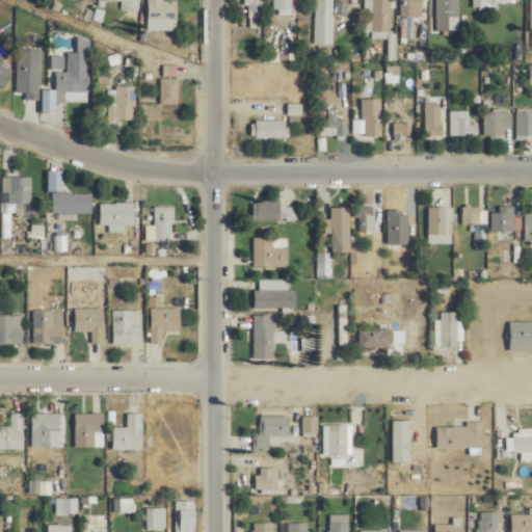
[(140,0),(106,0),(106,10),(140,12),(140,0)]
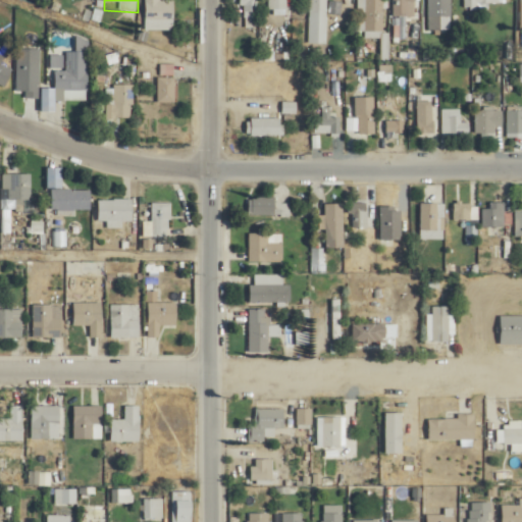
[(146,0),(146,30),(174,30),(173,0),(146,0)]
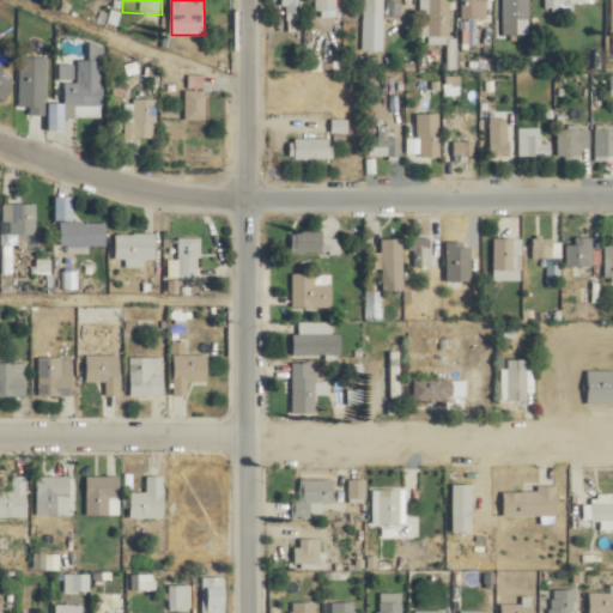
[(303,20),(302,0),(281,0),(281,20),(303,20)]
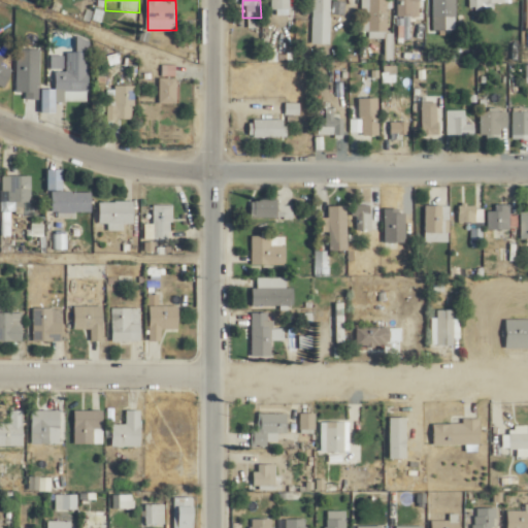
[(332,0),(312,0),(314,19),(332,19),(332,0)]
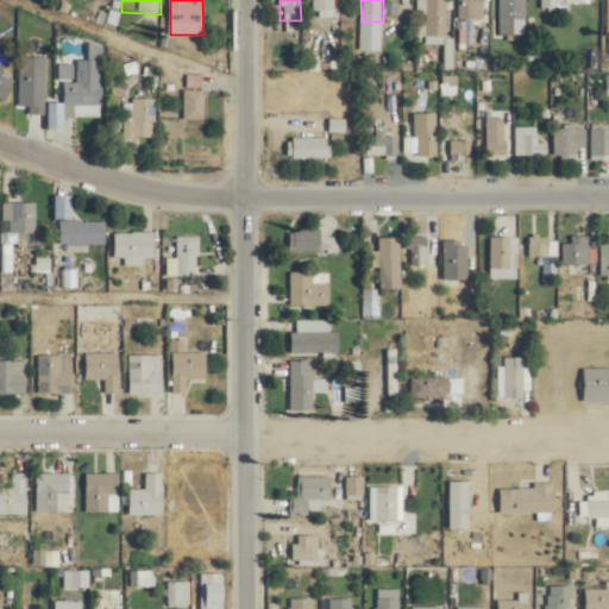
[(446,0),(400,0),(400,8),(419,10),(418,38),(446,38),(446,0)]
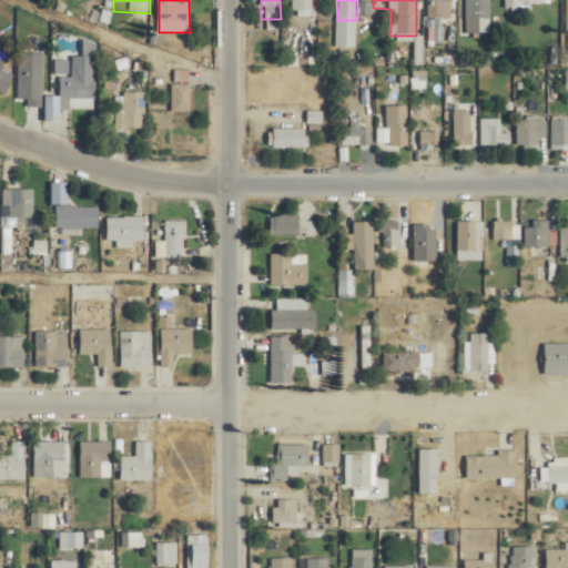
[(427,0),(427,19),(452,19),(452,0),(427,0)]
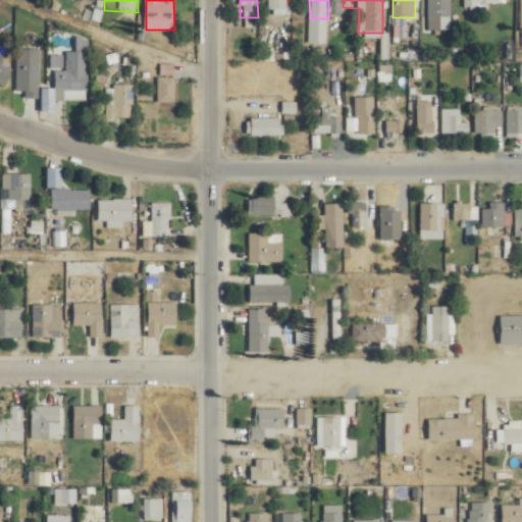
[(452,0),(427,0),(428,30),(449,30),(449,18),(452,18),(452,0)]
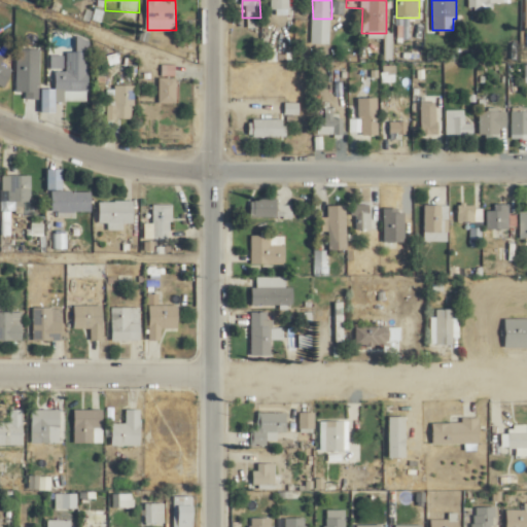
[(90,101),(90,53),(68,53),(67,73),(57,73),(57,101),(90,101)]
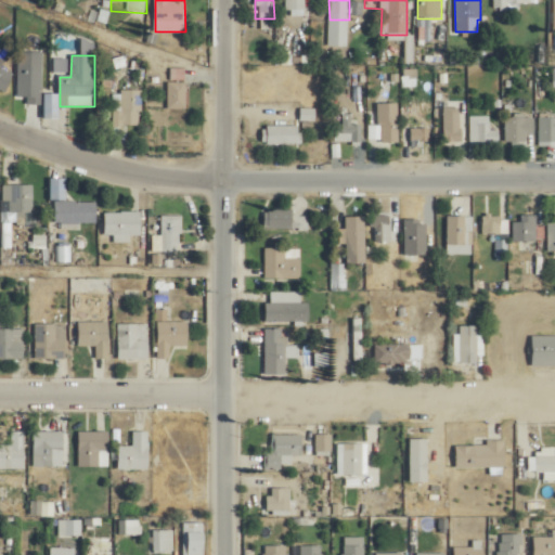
[(15,74),(0,68),(4,60),(0,57),(0,88),(7,92),(15,74)]
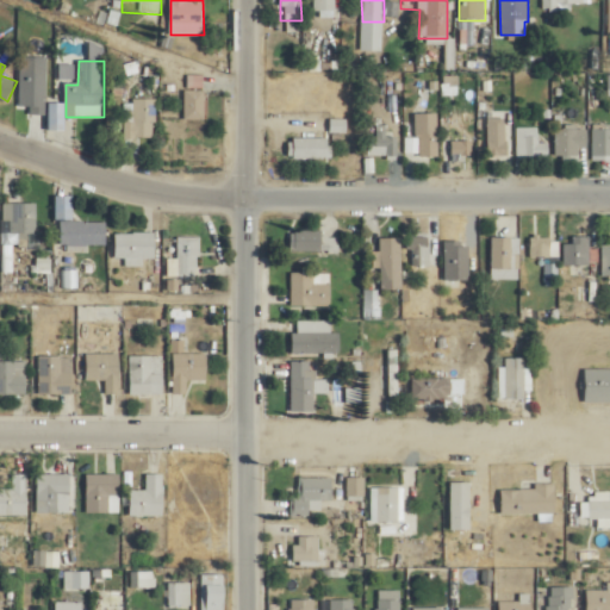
[(185,91),(185,119),(206,119),(206,91),(185,91)]
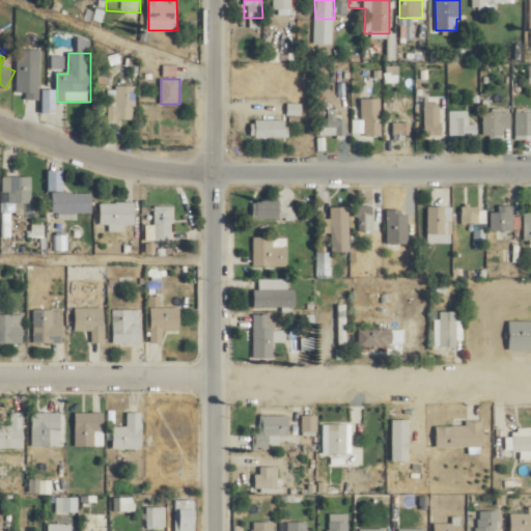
[(117,100),(110,100),(110,121),(136,121),(136,86),(117,86),(117,100)]
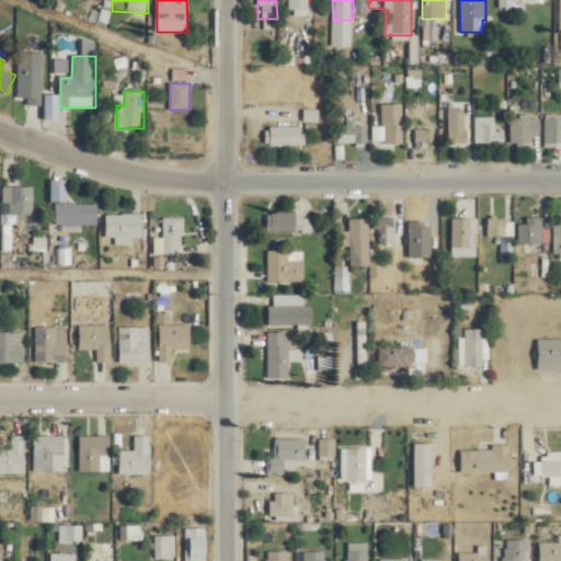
[(402,104),(382,104),(382,145),(402,145),(402,104)]
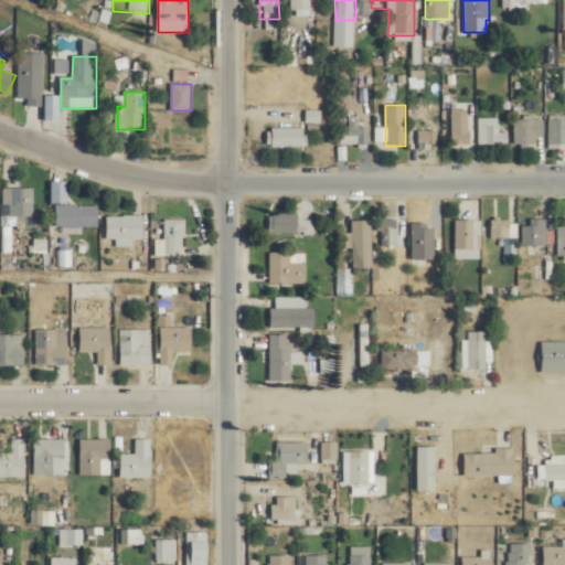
[(470,110),(451,110),(451,145),(470,145),(470,110)]
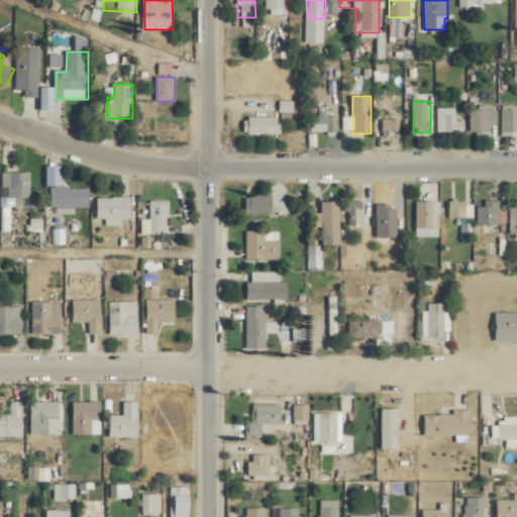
[(311,132),(337,132),(337,116),(327,116),(327,107),(319,107),(319,115),(311,115),(311,132)]
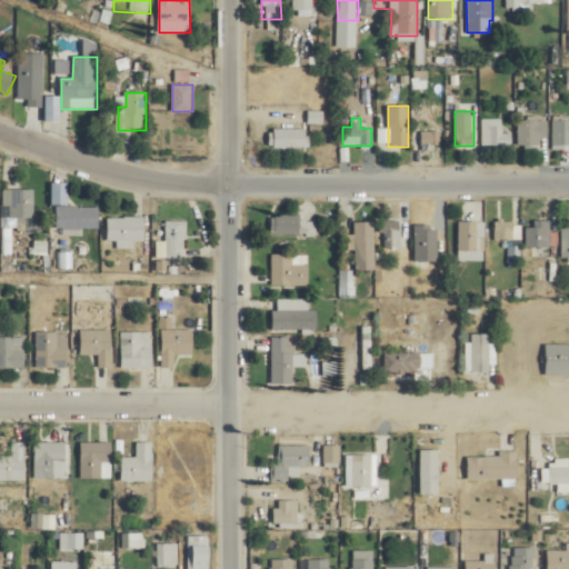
[(482,146),(510,146),(510,133),(502,133),(502,119),(482,119),(482,146)]
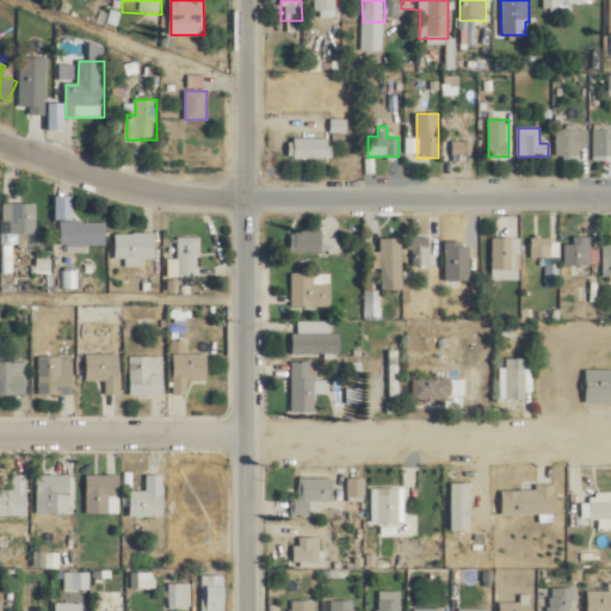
[(610,129),(594,130),(594,158),(610,156),(610,129)]
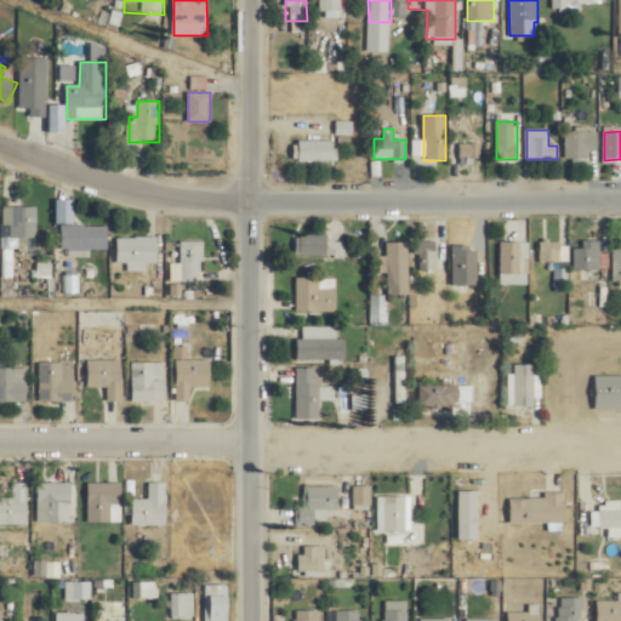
[(597,157),(597,132),(567,132),(567,157),(597,157)]
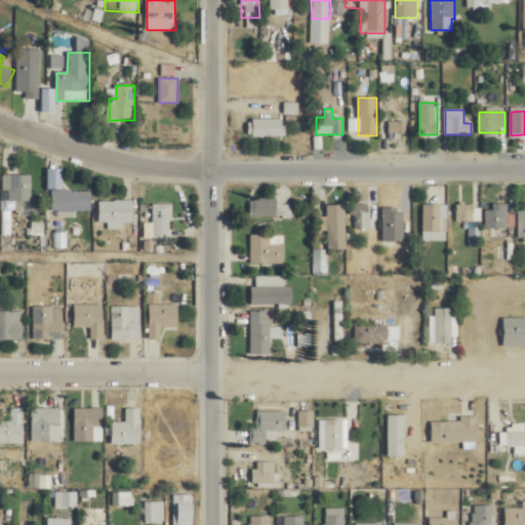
[(282,119),(248,119),(248,137),(282,137),(282,119)]
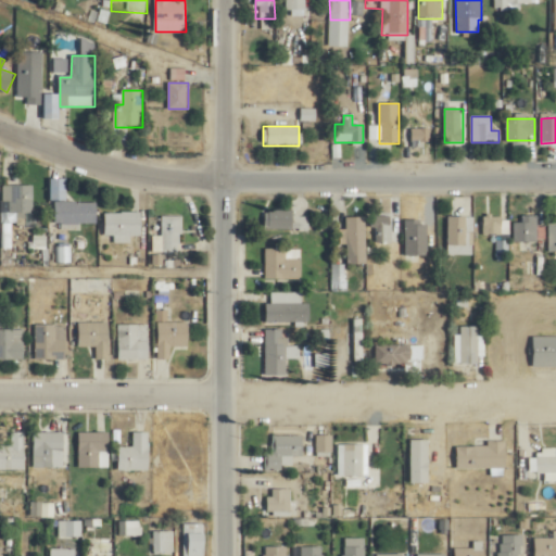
[(413,143),(431,142),(430,128),(412,129),(413,143)]
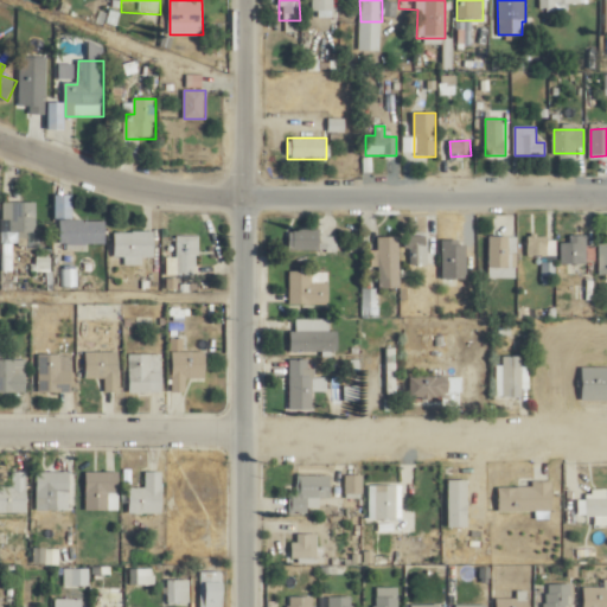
[(37,203),(5,203),(5,232),(37,232),(37,203)]
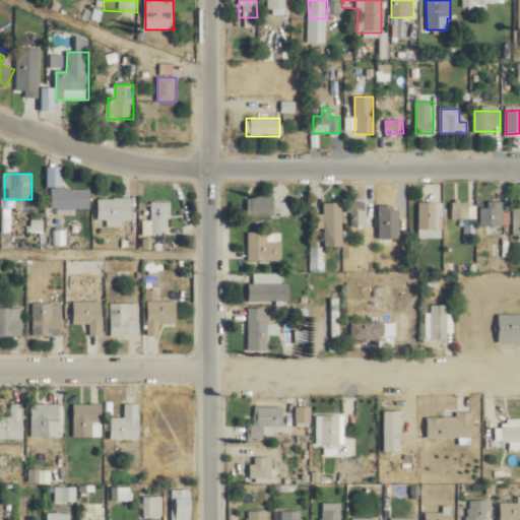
[(92,209),(92,189),(51,189),(51,209),(92,209)]
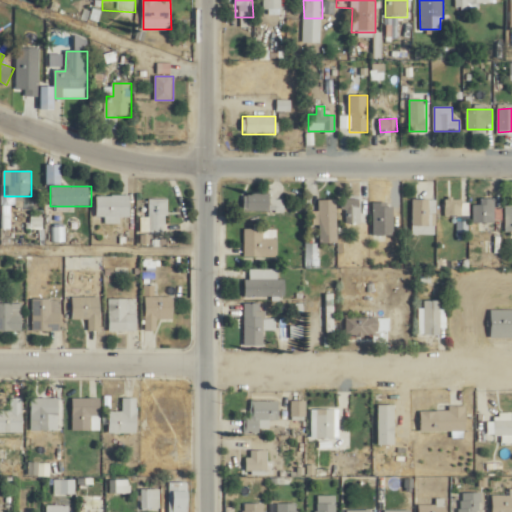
[(244,195),(244,211),(286,211),(286,195),(244,195)]
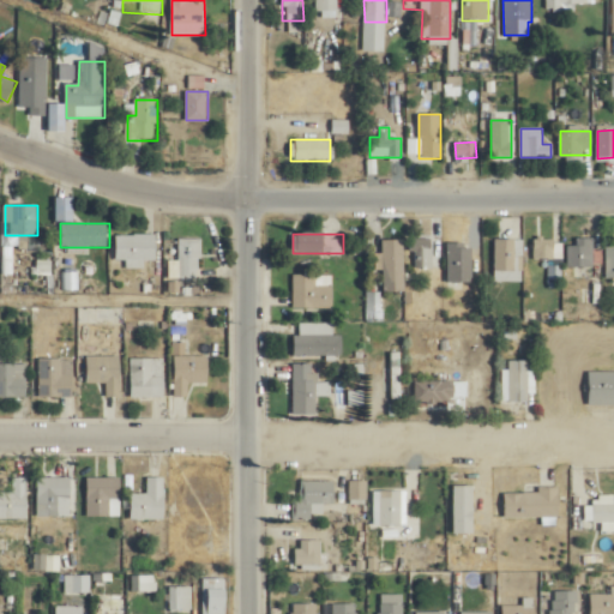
[(127,268),(146,268),(146,262),(156,262),(156,235),(116,235),(116,260),(127,260),(127,268)]
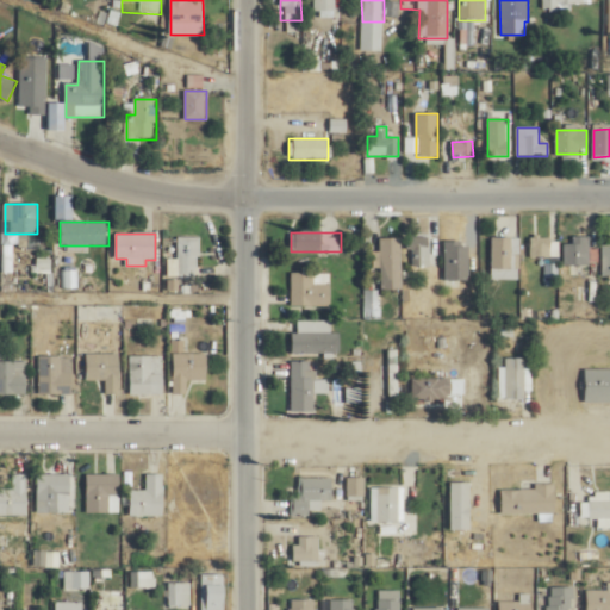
[(530,259),(551,259),(551,236),(530,236),(530,259)]
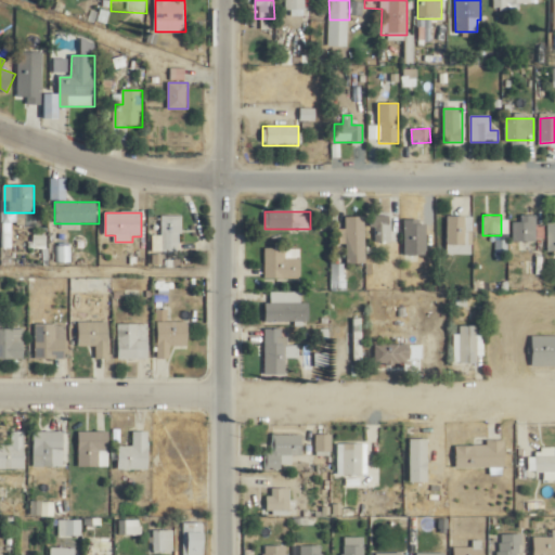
[(182,252),(182,216),(163,216),(163,235),(154,235),(154,252),(182,252)]
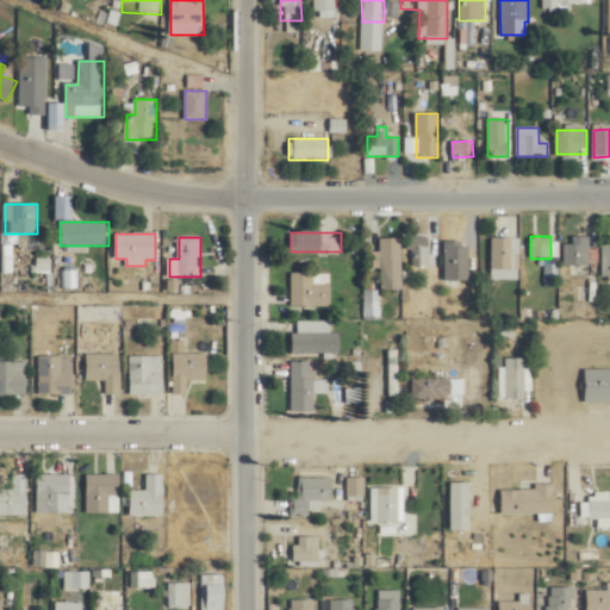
[(429,237),(410,237),(410,268),(429,268),(429,237)]
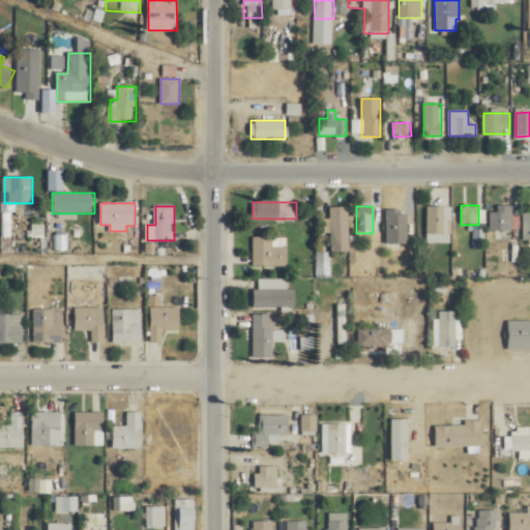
[(451,206),(427,206),(427,242),(451,242),(451,206)]
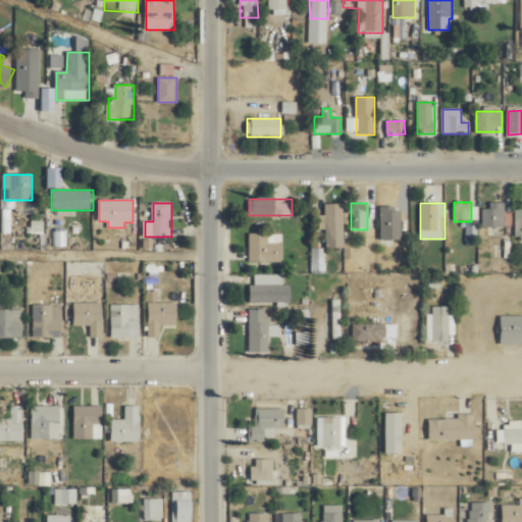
[(482,227),(505,227),(505,203),(482,203),(482,227)]
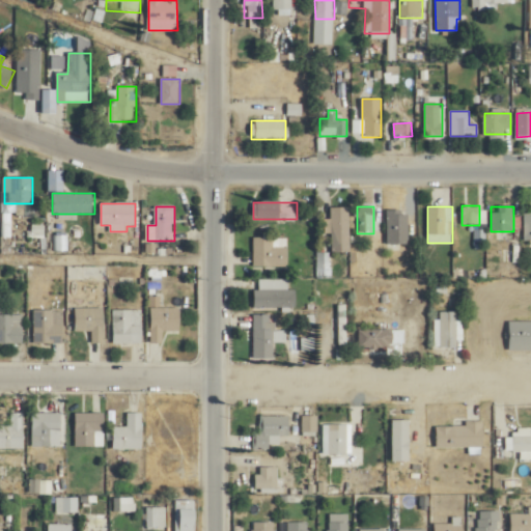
[(348,252),(348,207),(330,207),(330,252),(348,252)]
